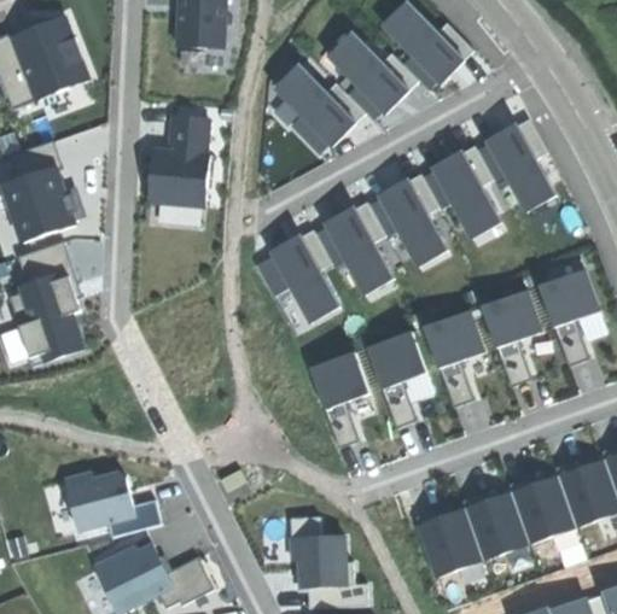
[(181,0),(179,46),(225,47),(227,0),(181,0)]
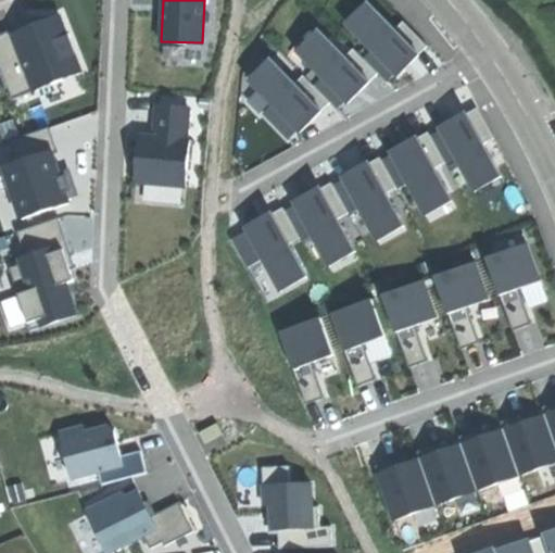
[(373,48),(363,58),(378,72),(386,79),(400,65),(411,54),(415,58),(428,45),(402,20),(394,27),(376,10),(355,30),(373,48)]
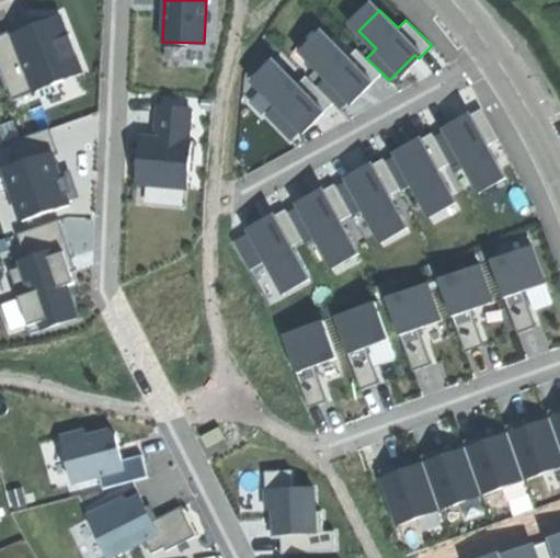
[(0,69),(11,99),(81,71),(59,14),(31,25),(30,21),(27,22),(30,27),(0,40),(0,69)]
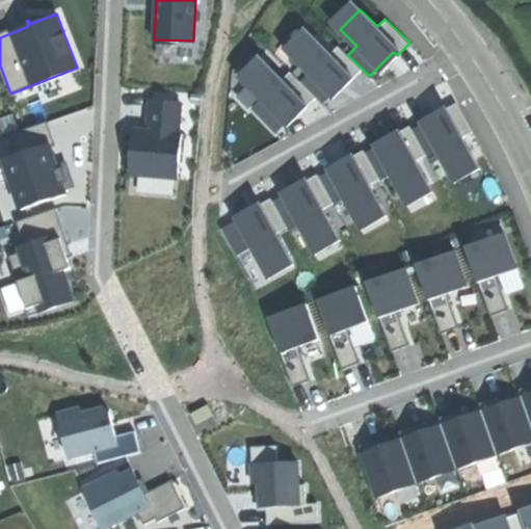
[(309,73),(300,81),(321,102),(337,86),(346,78),(349,81),(362,69),(347,55),(338,45),(329,53),(304,28),(284,48),(309,73)]
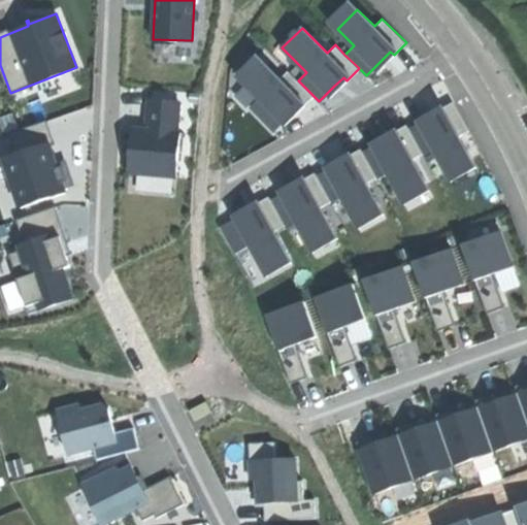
[(259,99),(252,106),(273,128),(290,112),(297,104),(301,107),(314,96),(298,80),(287,69),(280,76),(257,54),(235,74),(259,99)]
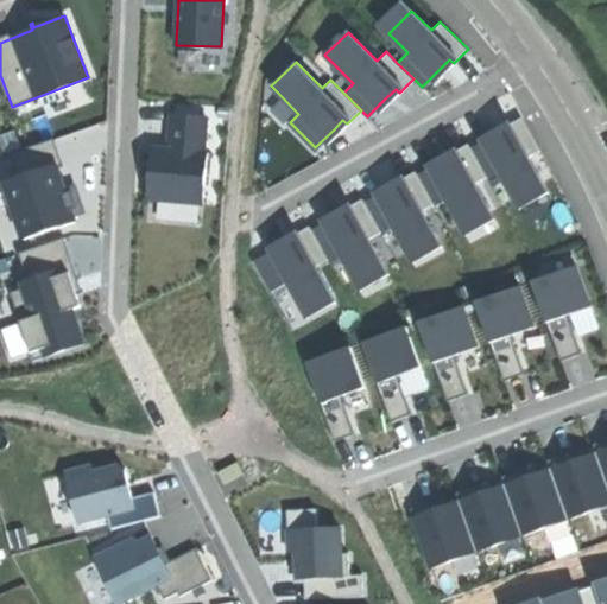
[(149,185),(147,197),(202,202),(207,151),(203,151),(206,116),(171,113),(168,147),(149,146),(149,147),(152,147),(149,184),(145,184),(145,185),(149,185)]
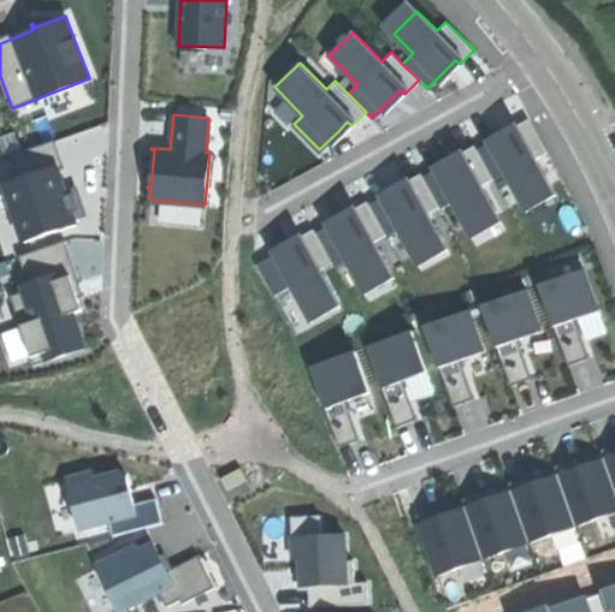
[(497,137),(477,148),(494,178),(506,172),(519,197),(549,182),(536,156),(547,152),(528,118),(510,126),(512,130),(497,137)]
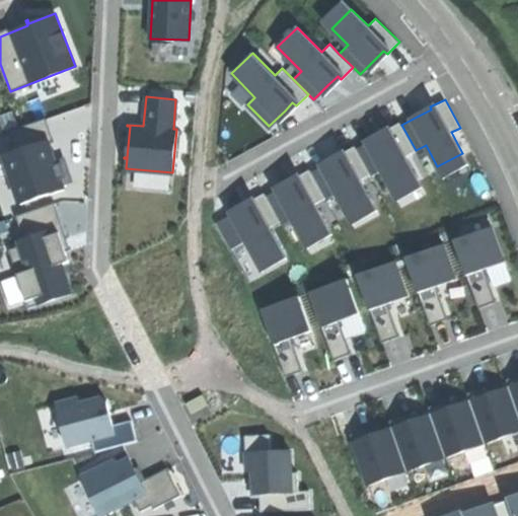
[(4,154),(20,203),(64,188),(61,179),(67,177),(61,162),(56,164),(48,142),(53,140),(46,117),(8,129),(15,151),(4,154)]
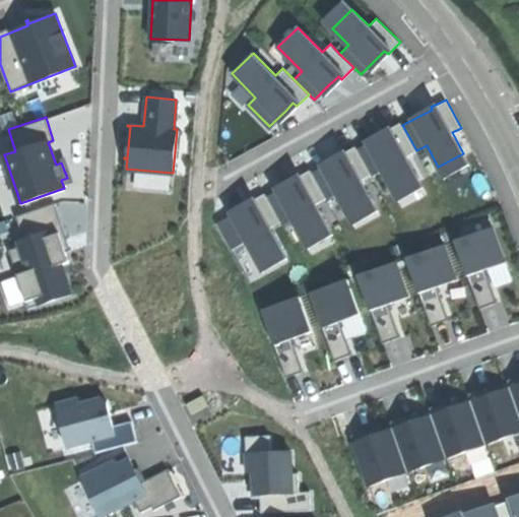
[(374,139),(358,148),(371,174),(381,169),(397,199),(423,186),(406,155),(415,150),(400,122),(385,130),(386,132),(374,139)]
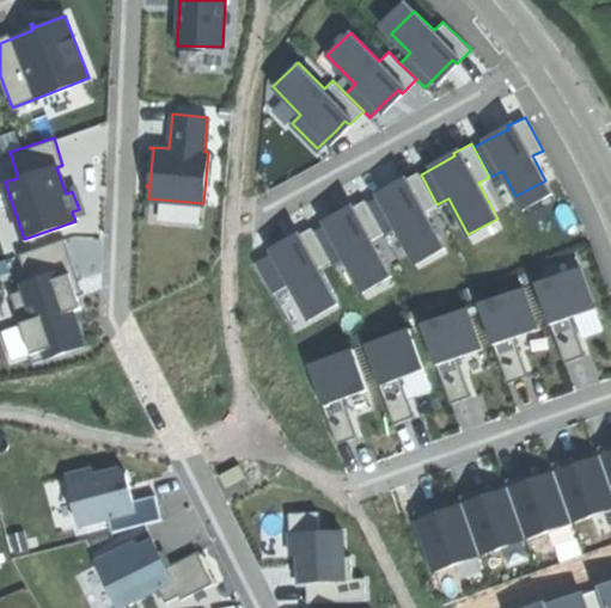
[(389,190),(367,202),(384,232),(396,226),(415,262),(444,246),(425,210),(435,204),(417,171),(399,180),(402,184),(389,190)]
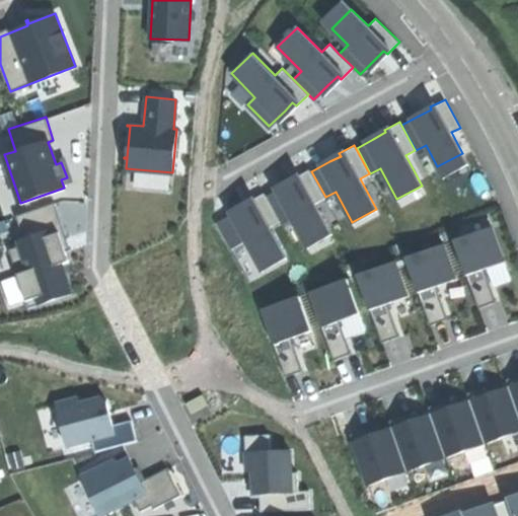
[(285,185),(265,195),(279,220),(290,214),(306,245),(331,232),(315,202),(324,197),(309,168),(294,176),(296,178),(285,185)]
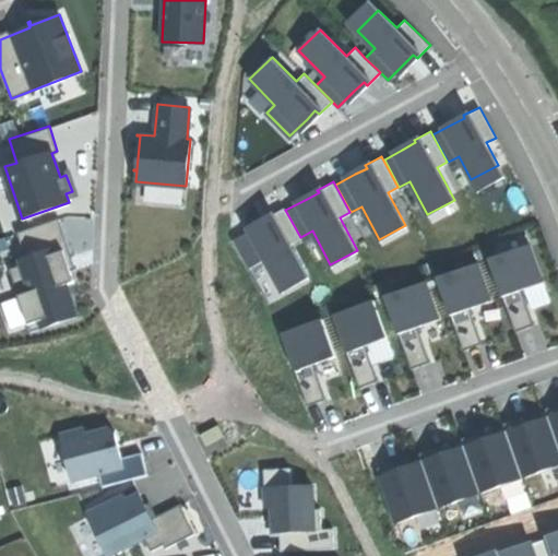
[(254,226),(232,239),(247,268),(263,259),(281,292),(309,275),(292,243),(300,237),(285,210),(284,206),(269,215),(270,219),(254,226)]
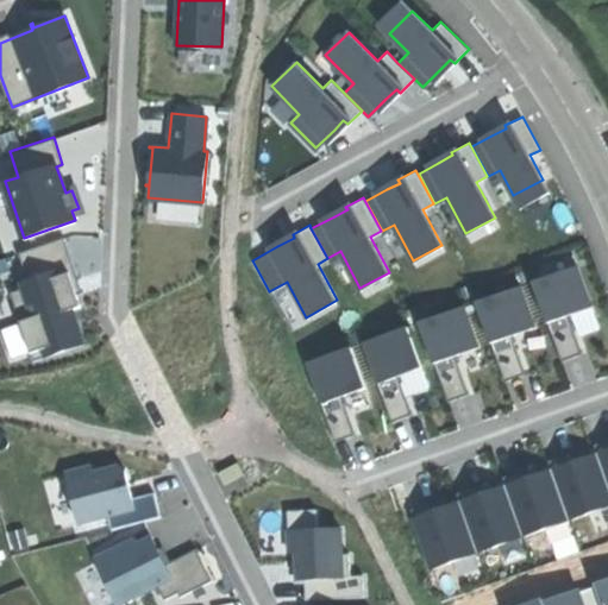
[(11,291),(33,359),(85,342),(73,308),(81,304),(76,294),(82,291),(82,290),(76,292),(58,239),(64,238),(63,237),(19,251),(29,279),(22,282),(23,287),(11,291)]
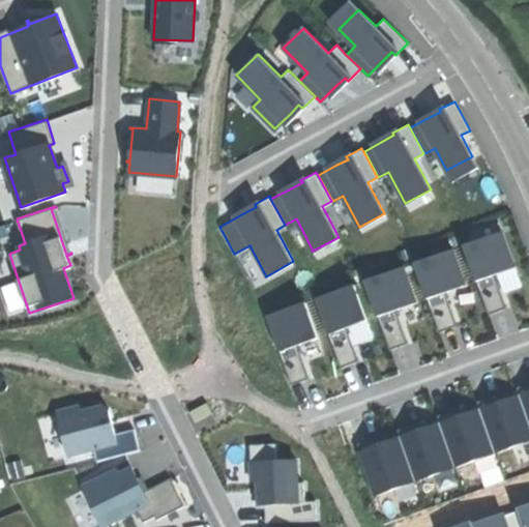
[(502,230),(463,244),(488,313),(505,306),(494,273),(515,265),(502,230)]
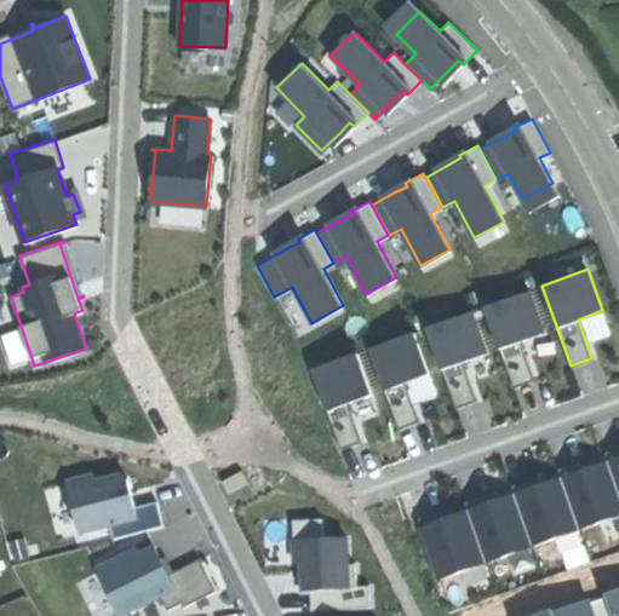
[(529,291),(485,306),(514,386),(534,379),(520,340),(545,332),(529,291)]
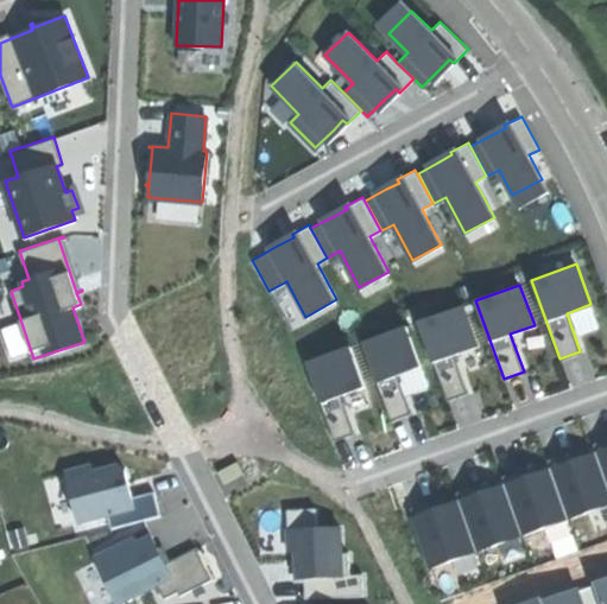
[(463,305),(418,320),(447,399),(467,392),(454,354),(478,345),(463,305)]
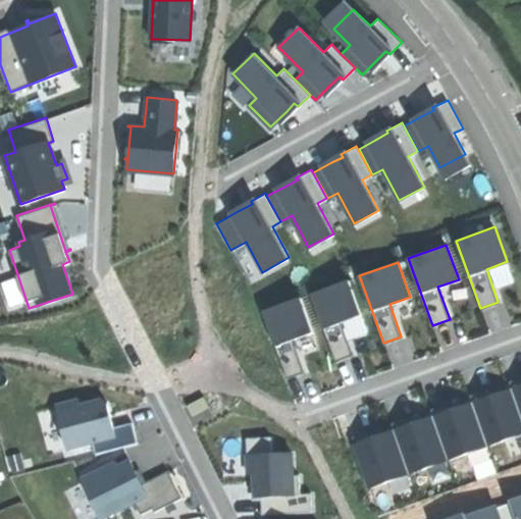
[(349,279),(310,294),(334,361),(353,354),(341,321),(362,314),(349,279)]
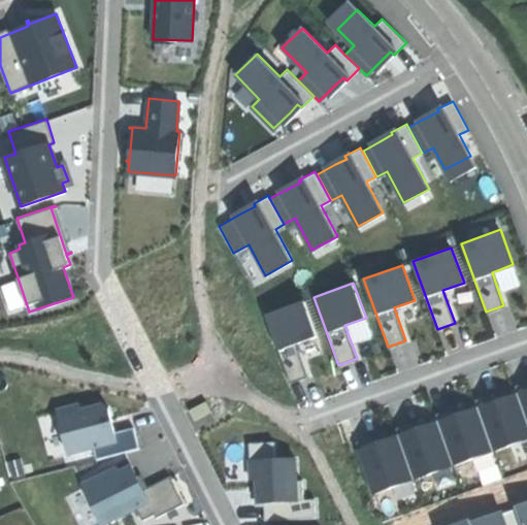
[(304,300),(265,315),(290,383),(307,375),(295,342),(317,335),(304,300)]
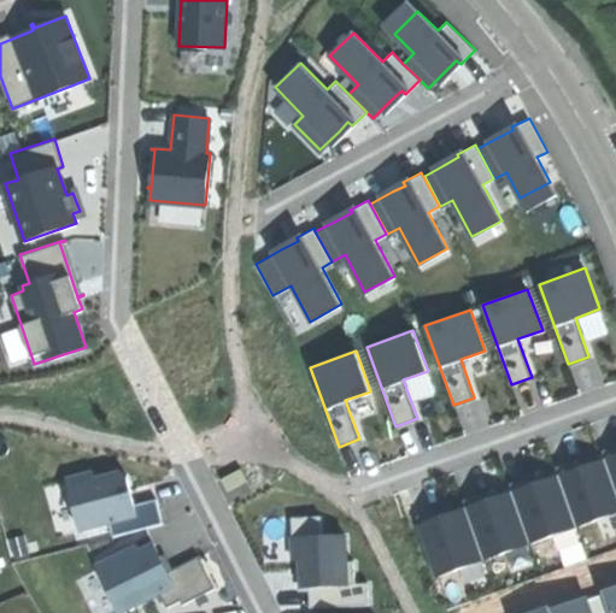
[(615,443),(602,449),(615,489),(615,443)]
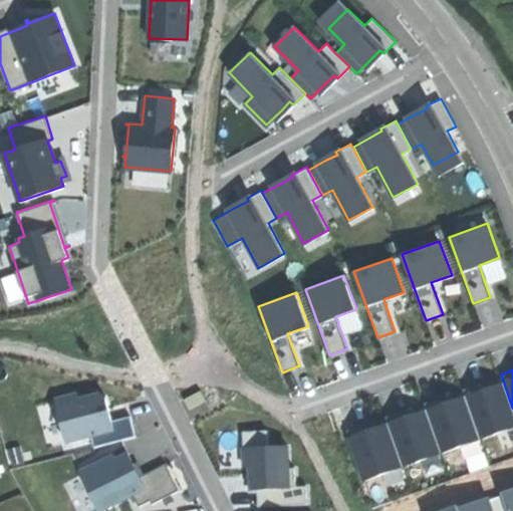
[(477,382),(463,388),(480,438),(512,426),(512,411),(503,381),(492,385),(491,380),(478,386),(477,382)]
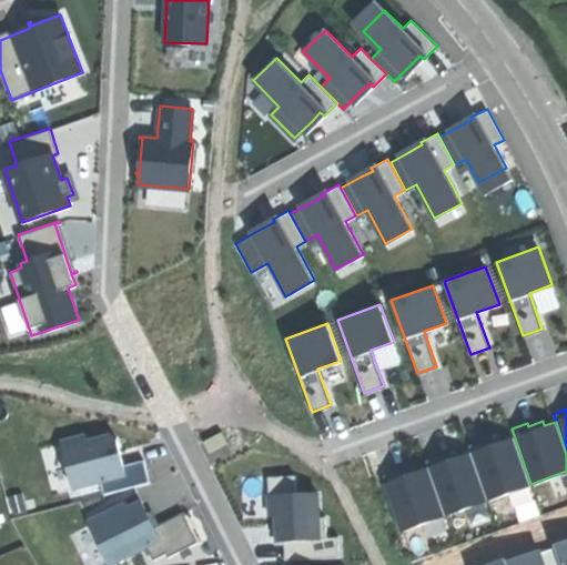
[(222,430),(203,440),(209,450),(228,441),(222,430)]
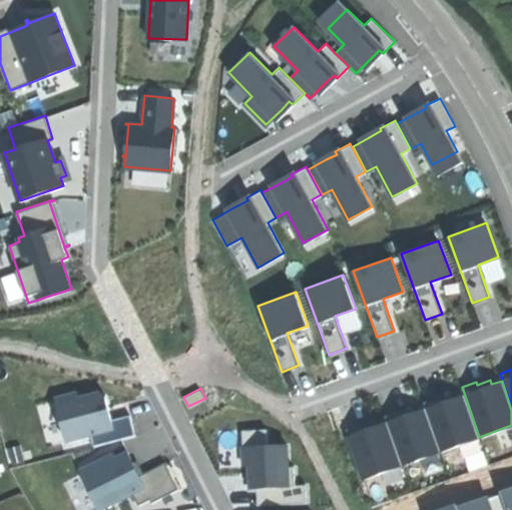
[(77,390),(54,396),(66,441),(92,434),(94,444),(135,433),(129,414),(112,419),(109,407),(106,395),(99,391),(79,396),(77,390)]
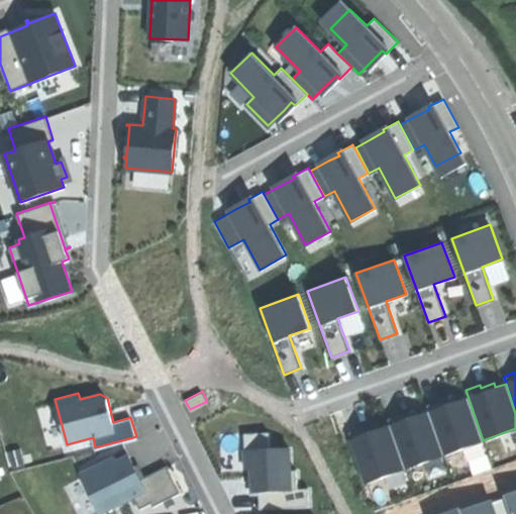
[(441,398),(427,403),(444,453),(482,440),(467,397),(456,401),(455,397),(442,401),(441,398)]
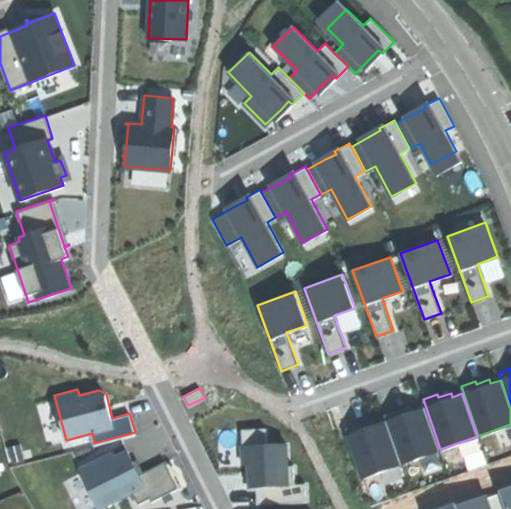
[(399,408),(384,413),(401,463),(439,450),(424,407),(413,410),(412,406),(400,411),(399,408)]
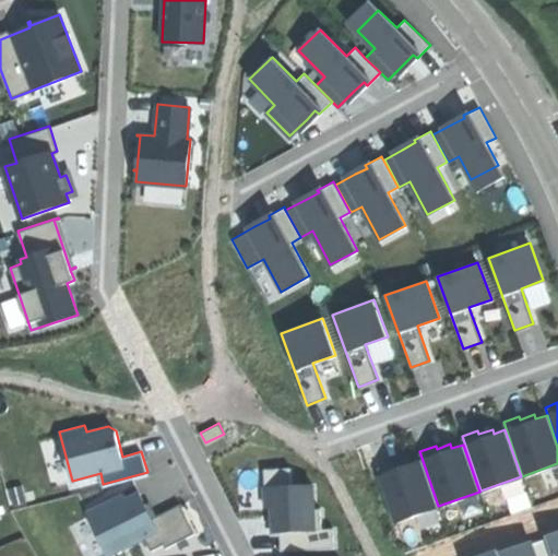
[(394,460),(378,465),(396,520),(438,506),(422,459),(410,463),(408,459),(395,463),(394,460)]
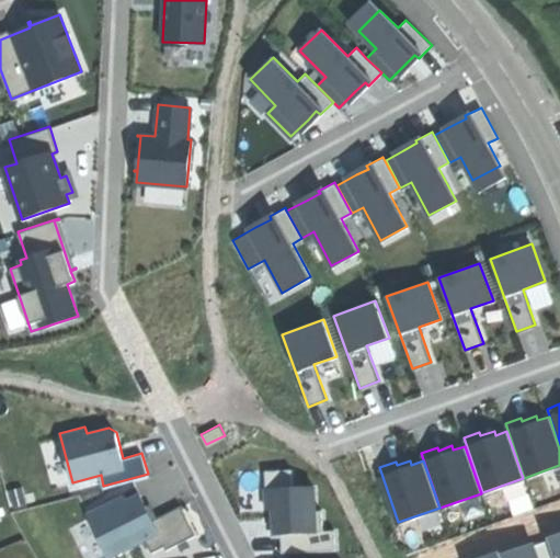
[(271,487),(273,532),(317,530),(312,485),(271,487)]
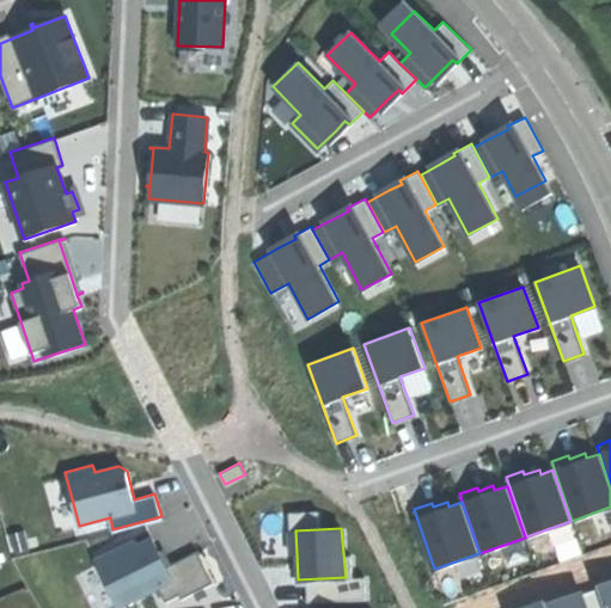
[(136,539),(96,559),(120,606),(158,587),(166,601),(179,594),(182,597),(213,582),(197,551),(166,566),(152,538),(139,545),(136,539)]
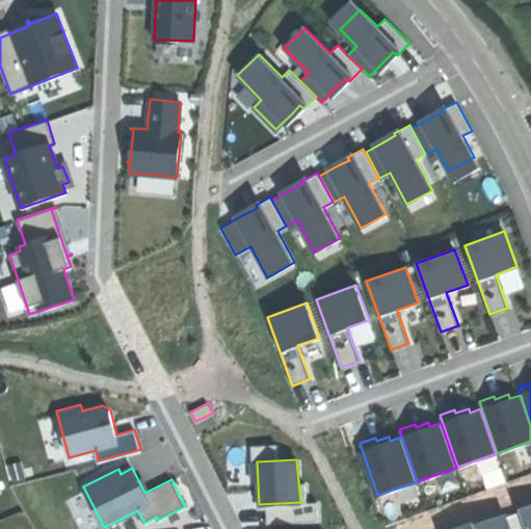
[(454,528),(530,528),(530,503),(518,508),(519,512),(506,517),(506,513),(476,525),(475,521),(454,528)]
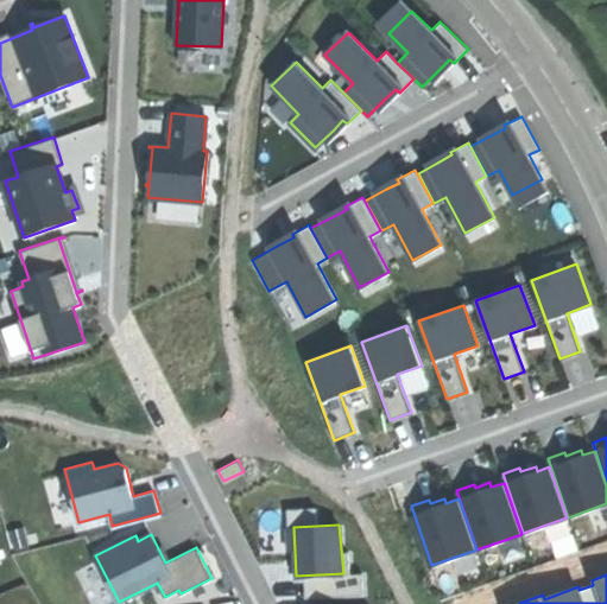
All buildings are outlined.
